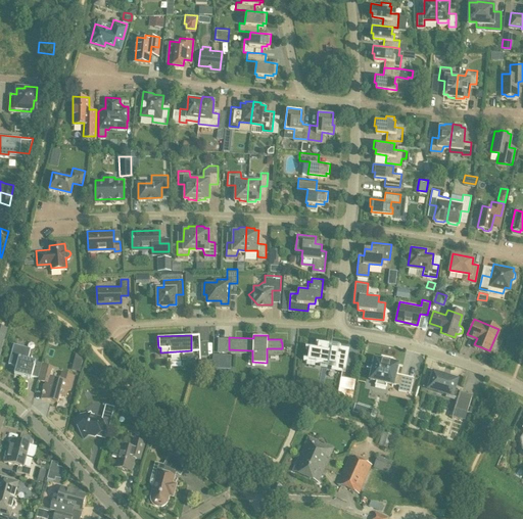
[(340,348),(340,344),(319,340),(318,347),(305,345),(305,347),(306,347),(306,349),(308,350),(306,358),(329,362),(329,365),(334,366),(334,367),(343,369),(346,349),(340,348)]
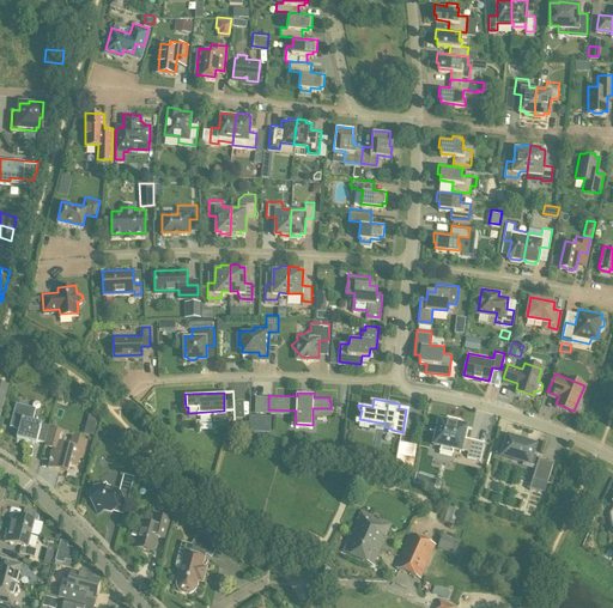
[(10,423),(19,426),(17,435),(36,441),(37,437),(44,439),(49,423),(42,420),(32,418),(36,406),(16,400),(10,423)]
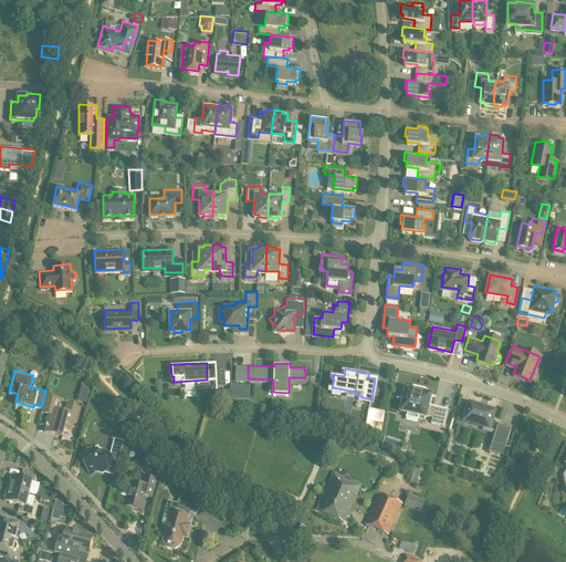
[(231,382),(231,387),(231,397),(250,397),(250,382),(231,382)]
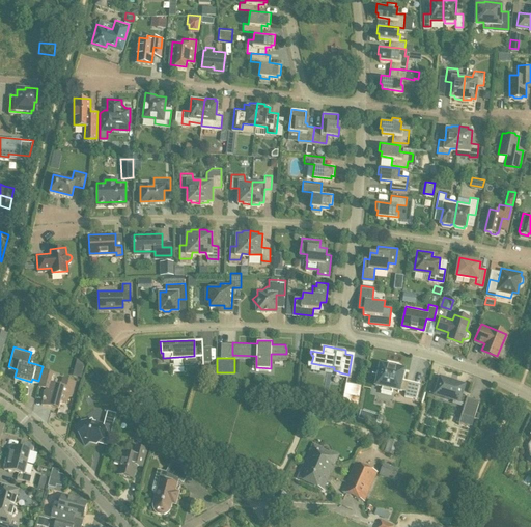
[(388,364),(386,363),(381,362),(380,363),(381,363),(376,382),(375,382),(375,383),(382,384),(382,388),(381,388),(392,391),(392,390),(392,386),(399,388),(399,387),(406,389),(404,394),(416,396),(419,382),(420,382),(401,378),(403,368),(403,367),(396,366),(397,361),(389,360),(388,364)]
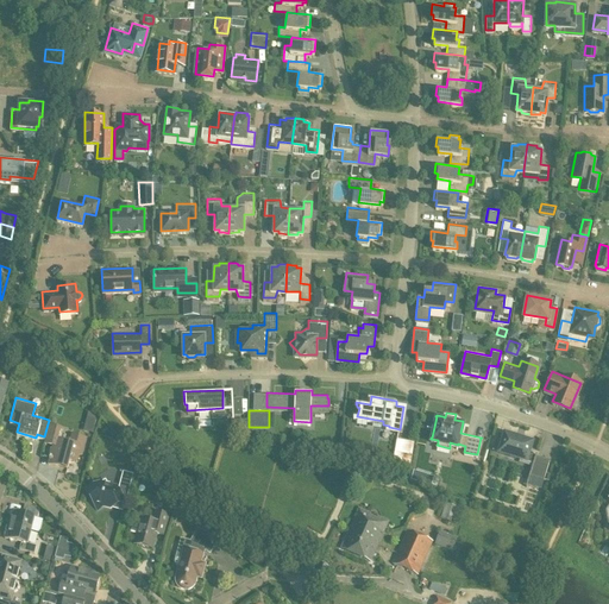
[(248,428),(249,427),(249,416),(234,416),(234,425),(248,428)]
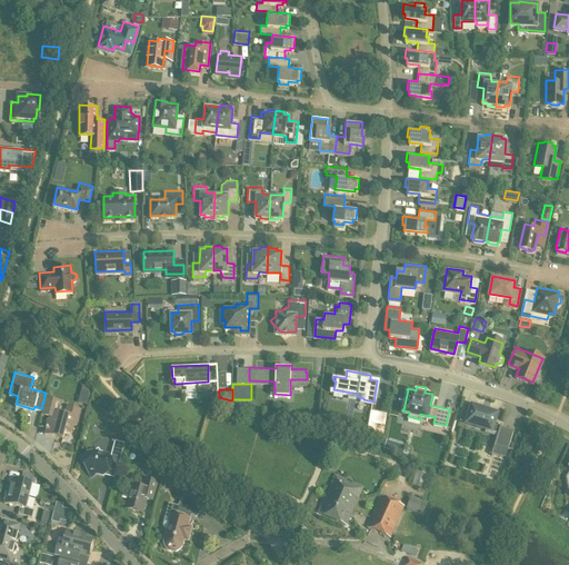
[(77,422),(80,407),(67,404),(65,412),(53,408),(56,397),(46,395),(41,412),(49,414),(45,430),(62,436),(65,427),(72,429),(73,422),(77,422)]
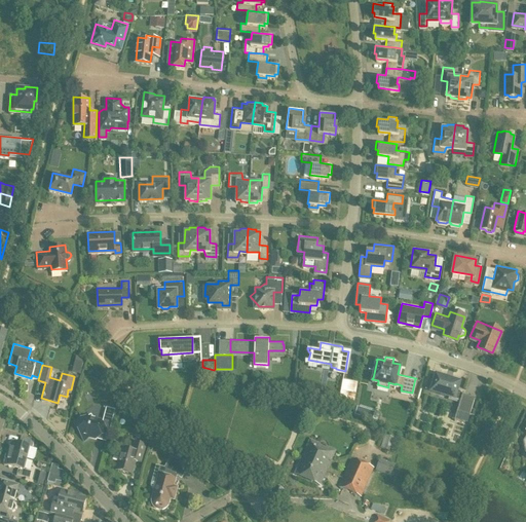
[(482,390),(485,374),(471,372),(468,388),(482,390)]
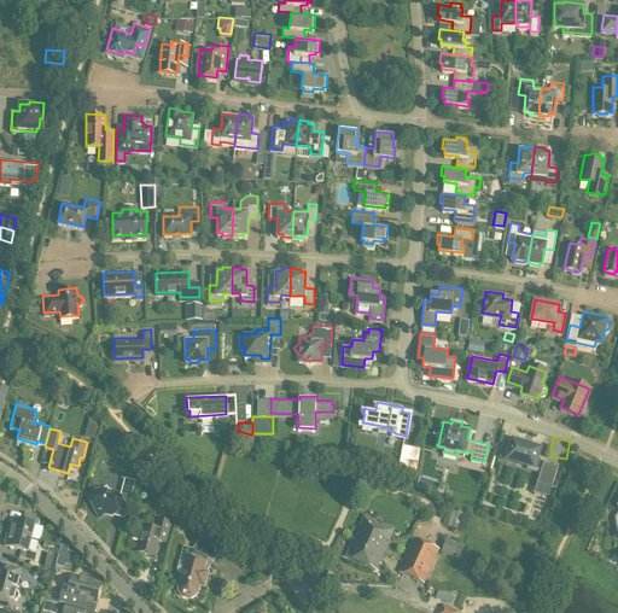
[(512,438),(509,444),(506,443),(502,455),(541,467),(537,479),(552,484),(558,463),(536,457),(540,447),(512,438)]
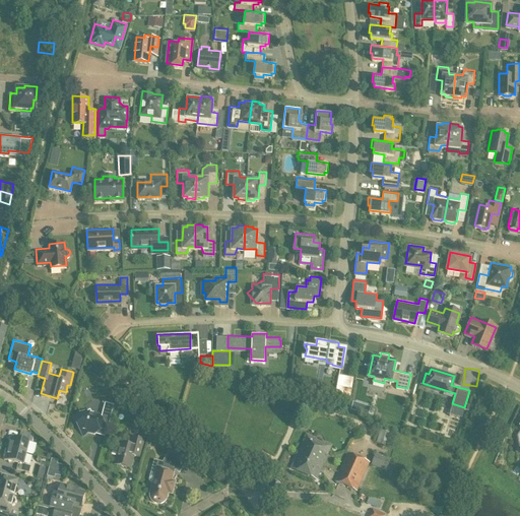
[(349,402),(353,375),(339,373),(334,399),(349,402)]
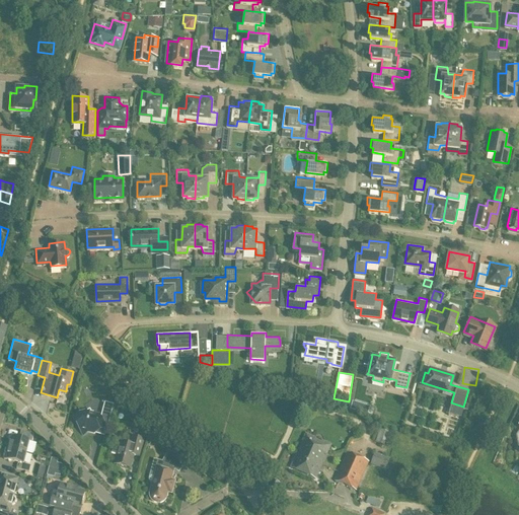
[(85,409),(74,415),(83,431),(87,428),(93,430),(95,429),(101,426),(99,422),(101,422),(107,423),(113,405),(114,401),(104,398),(104,402),(100,416),(98,412),(92,411),(87,413),(85,409)]
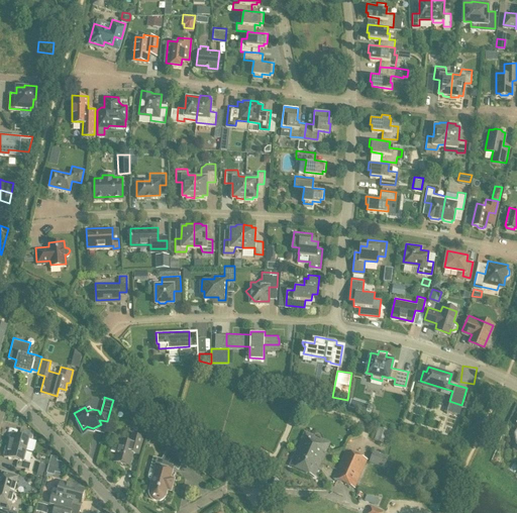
[(383,440),(387,426),(378,424),(374,437),(383,440)]
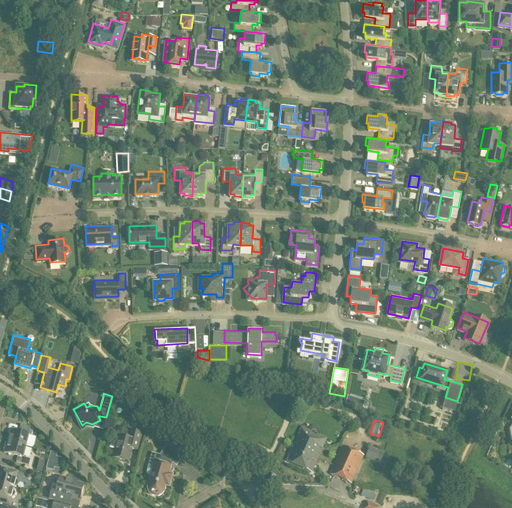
[(7,438),(26,443),(29,432),(31,433),(33,425),(21,422),(19,429),(10,427),(7,438)]
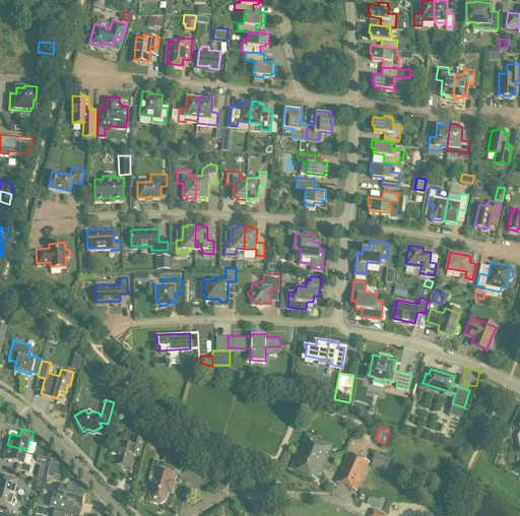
[(316,476),(331,443),(307,432),(291,465),(316,476)]
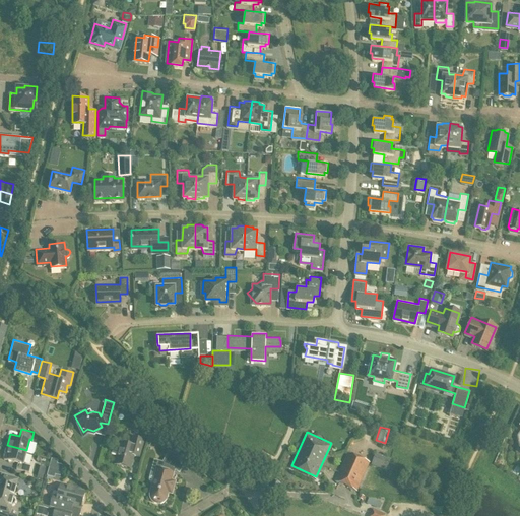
[(132,435),(130,443),(120,440),(115,461),(130,465),(134,452),(139,454),(144,438),(132,435)]
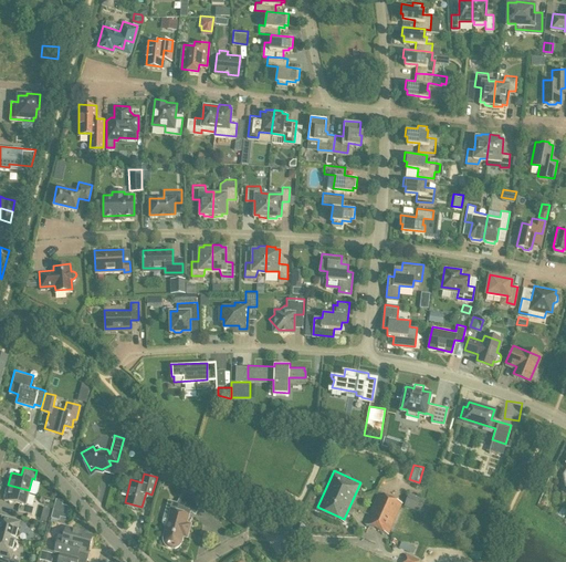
[(241,491),(243,486),(234,482),(232,488),(241,491)]
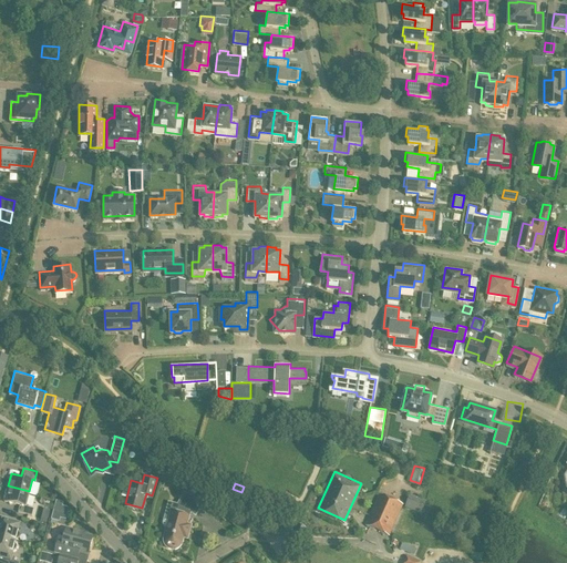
[(26,503),(29,491),(8,485),(4,498),(20,502),(18,509),(32,512),(33,505),(26,503)]
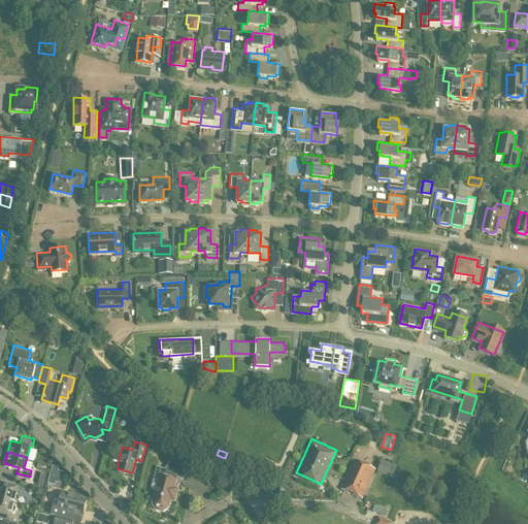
[(153,487),(155,488),(153,496),(152,498),(152,499),(153,501),(153,502),(154,504),(155,505),(156,506),(158,508),(161,509),(162,509),(164,508),(165,508),(166,506),(167,505),(168,504),(168,503),(169,502),(169,501),(170,497),(174,498),(177,486),(174,485),(175,478),(177,475),(183,478),(189,464),(188,464),(190,461),(174,452),(172,455),(171,455),(165,465),(157,463),(152,483),(152,485),(153,487)]
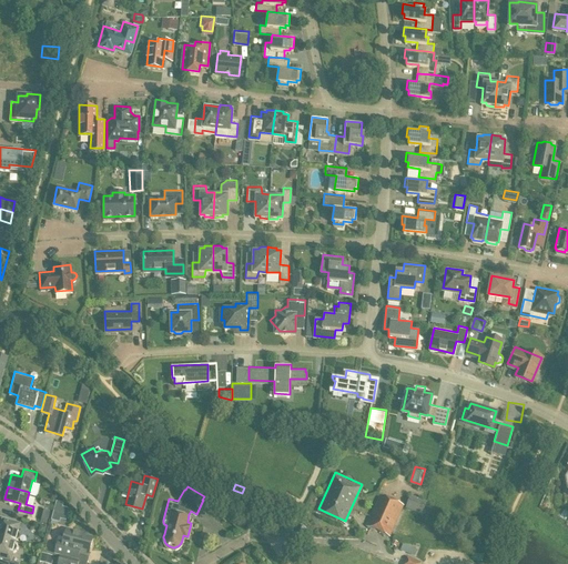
[(373,507),(396,517),(403,502),(379,492),(373,507)]
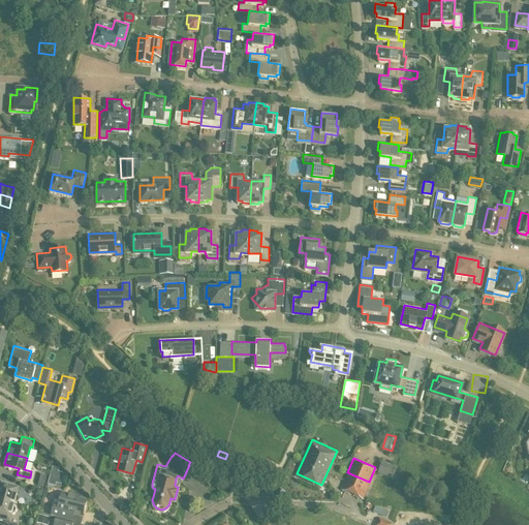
[(394,476),(398,464),(382,458),(377,470),(394,476)]
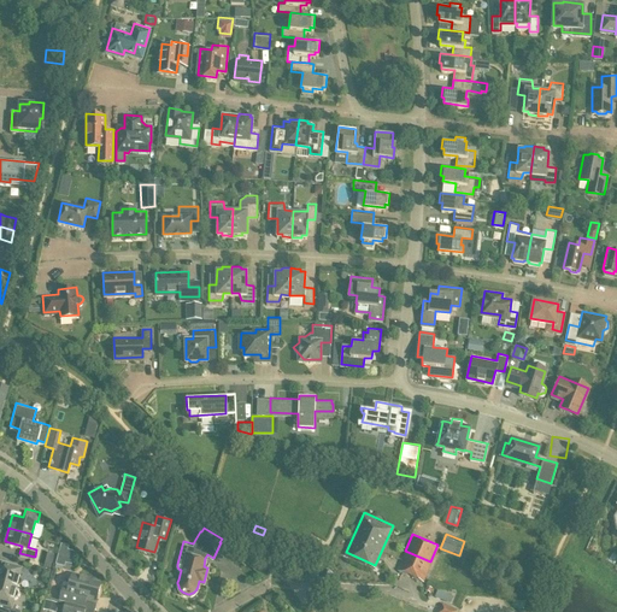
[(60,542),(58,551),(65,553),(68,545),(66,545),(68,540),(62,537),(60,543),(60,542)]
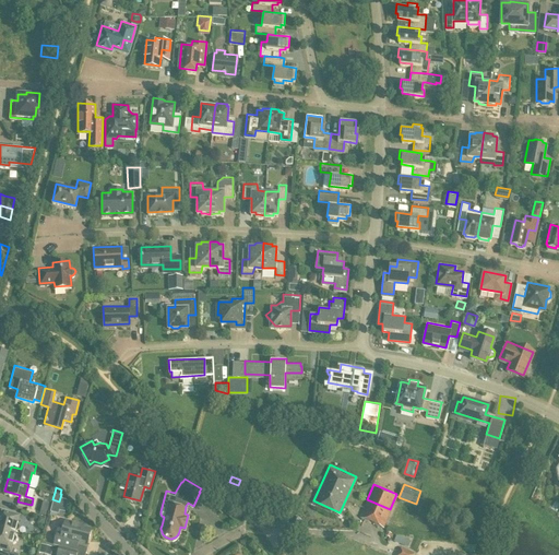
[(383,524),(390,509),(367,499),(360,515),(383,524)]
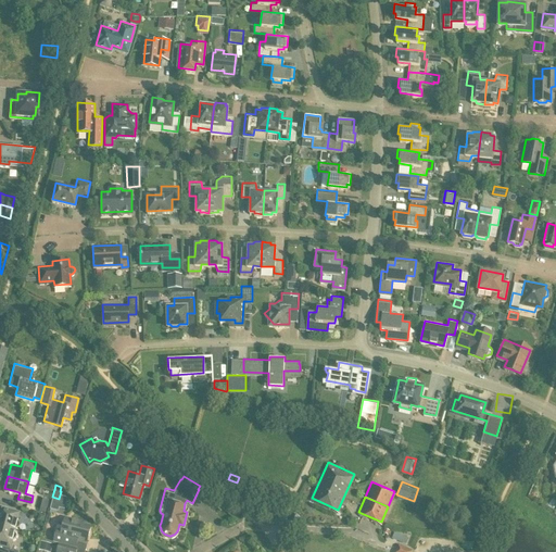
[(0,523),(15,527),(15,526),(19,524),(20,521),(17,517),(20,509),(4,504),(3,511),(0,510),(0,523)]
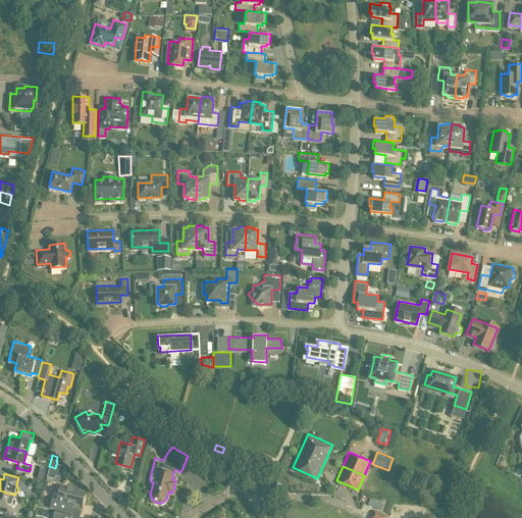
[(125,489),(134,478),(127,474),(119,486),(125,489)]
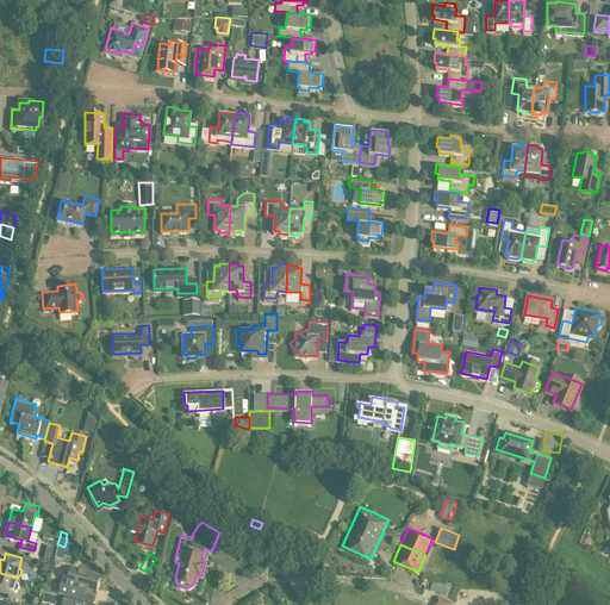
[(25,557),(24,572),(32,573),(33,559),(25,557)]
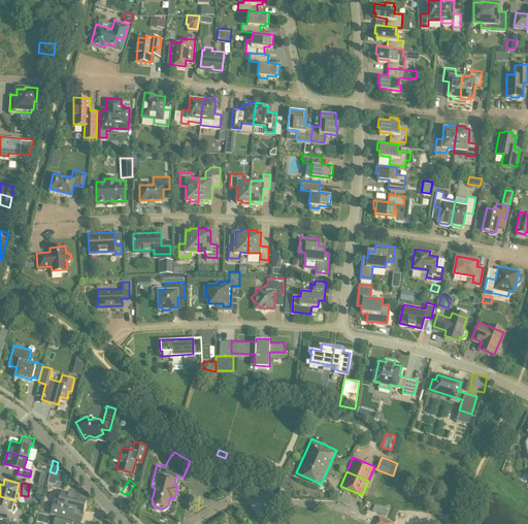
[(54,500),(51,512),(57,514),(71,518),(73,511),(83,513),(86,498),(77,496),(78,493),(62,489),(60,497),(55,495),(53,500),(54,500)]
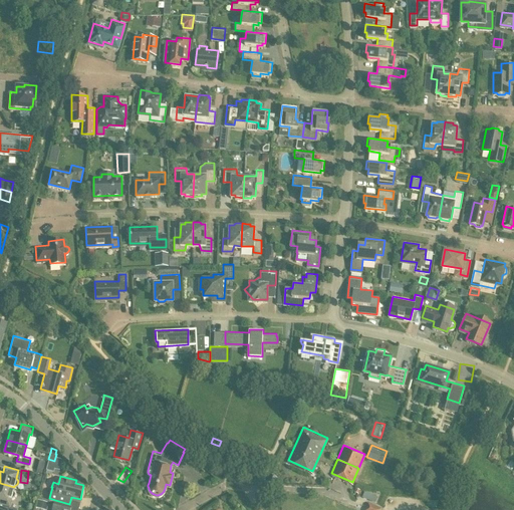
[(15,492),(13,489),(14,487),(0,483),(0,502),(4,503),(9,505),(11,497),(15,495),(15,492)]
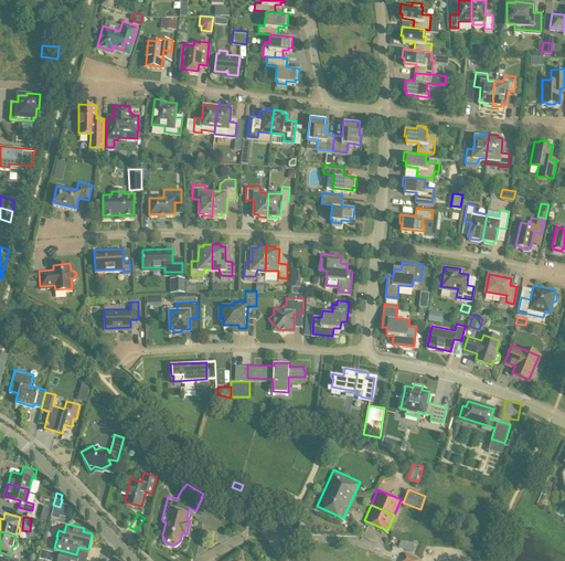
[(42,547),(40,556),(51,559),(53,550),(42,547)]
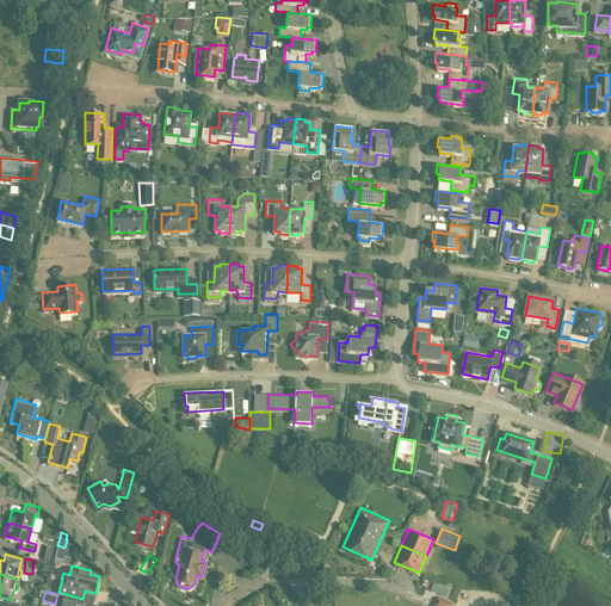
[(82,605),(85,599),(82,599),(66,594),(63,603),(69,604),(68,605),(82,605)]
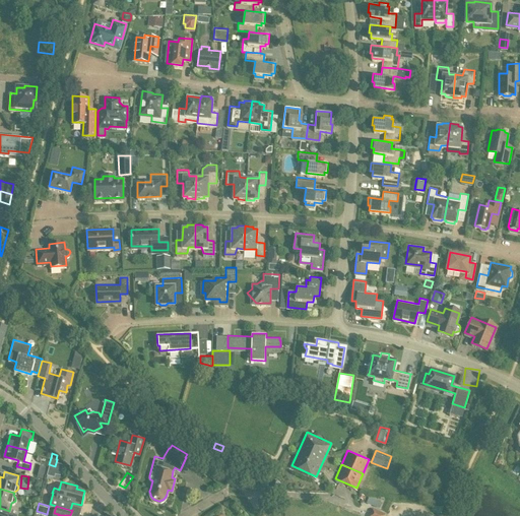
[(383,515),(385,512),(374,506),(369,515),(383,515)]
